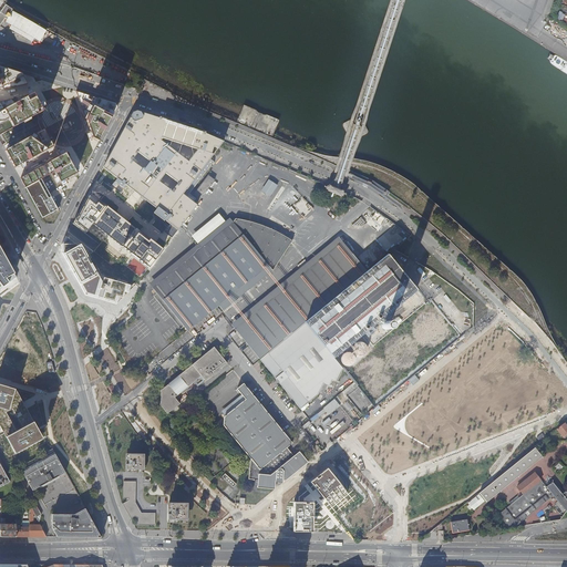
[(11,9),(4,4),(0,11),(0,24),(4,18),(7,19),(6,21),(39,41),(45,30),(10,10),(11,9)]
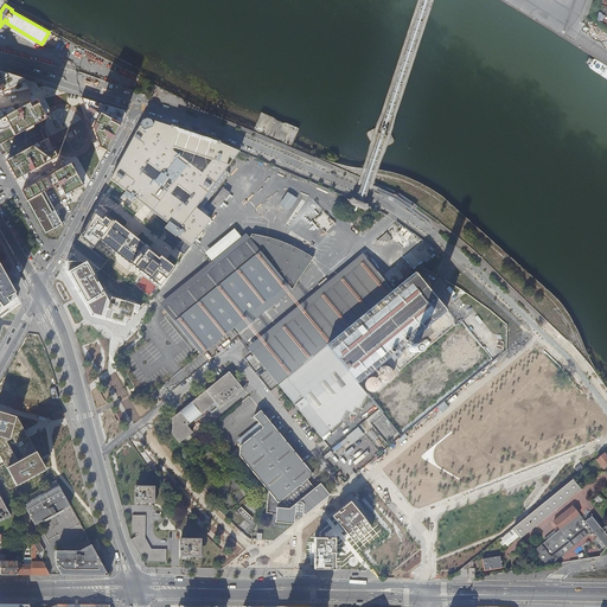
[(132,202),(135,198),(170,224),(166,228),(191,246),(211,219),(196,208),(229,164),(227,163),(230,155),(234,158),(240,151),(222,144),(147,119),(142,120),(110,179),(126,191),(122,195),(132,202)]
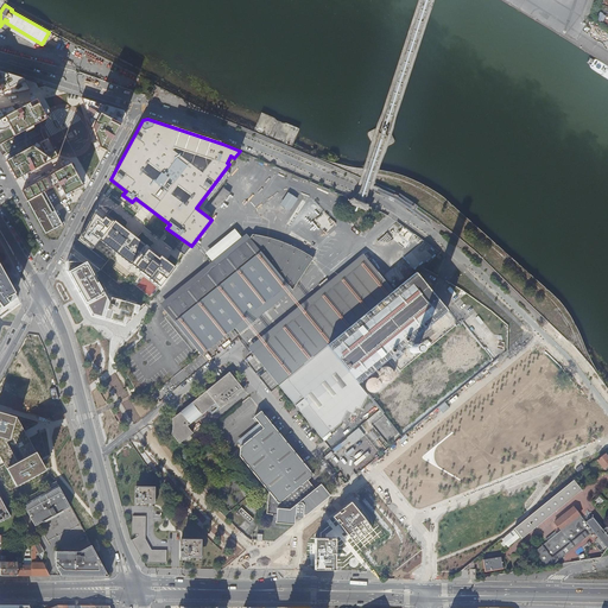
[(230,191),(223,187),(209,206),(216,211),(230,191)]
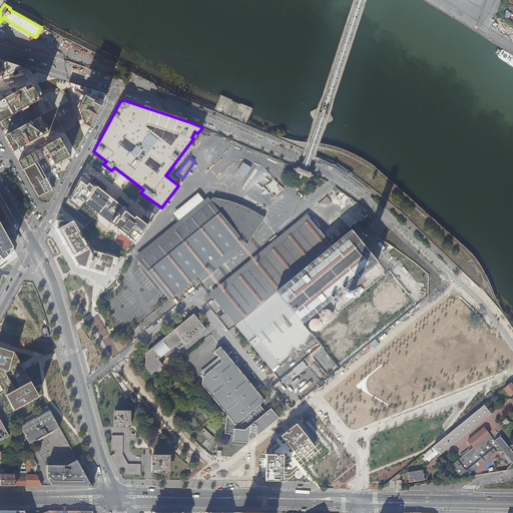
[(37,161),(23,169),(38,196),(52,189),(37,161)]
